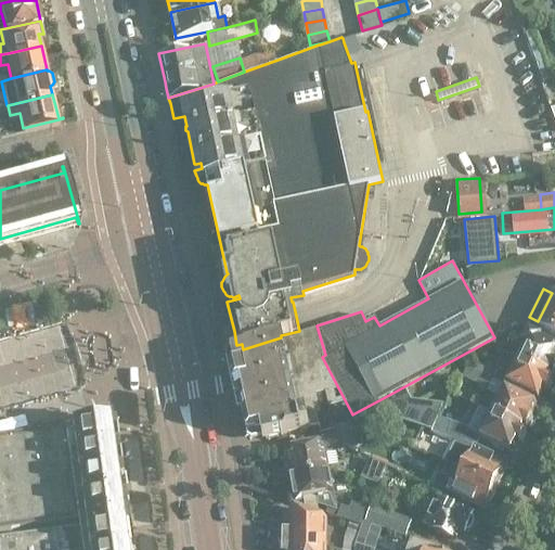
[(554,293),(539,325),(554,333),(554,293)]
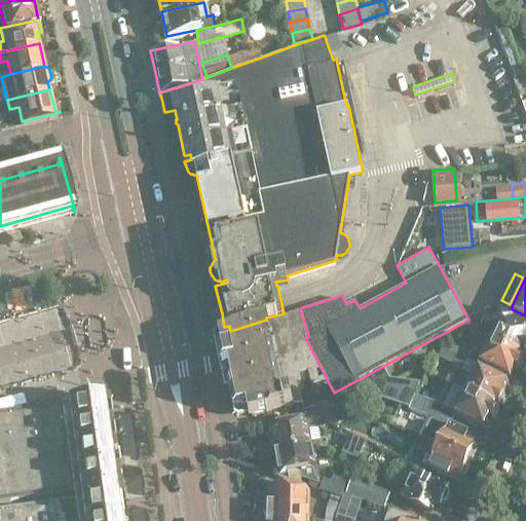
[(496,324),(490,335),(523,351),(523,350),(525,351),(525,350),(525,348),(525,325),(513,319),(515,314),(499,307),(492,322),(496,324)]
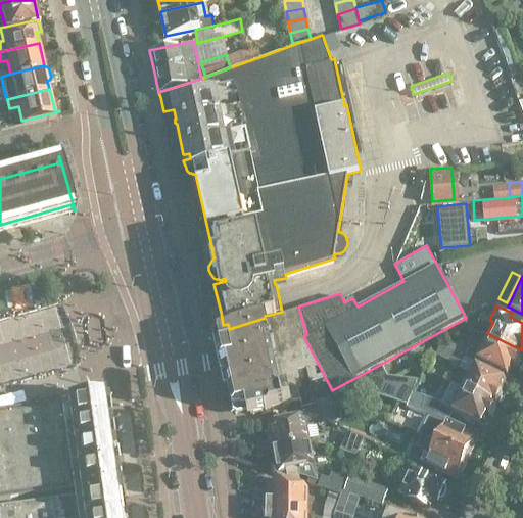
[(229,329),(218,332),(219,338),(220,338),(220,340),(229,378),(233,383),(237,405),(251,402),(252,409),(250,409),(250,412),(290,402),(287,387),(298,384),(303,405),(300,406),(301,407),(318,401),(326,397),(335,394),(332,390),(303,336),(306,334),(298,307),(279,313),(276,314),(265,318),(229,329)]
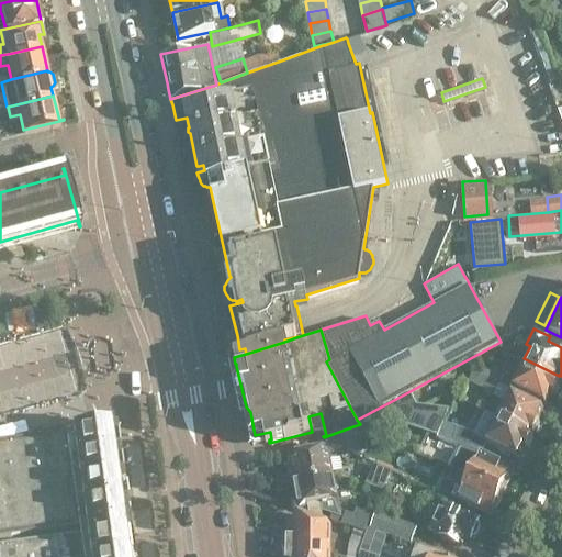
[(559,376),(524,358),(512,382),(546,399),(550,391),(552,392),(553,390),(554,388),(558,381),(559,379),(560,377),(559,376)]
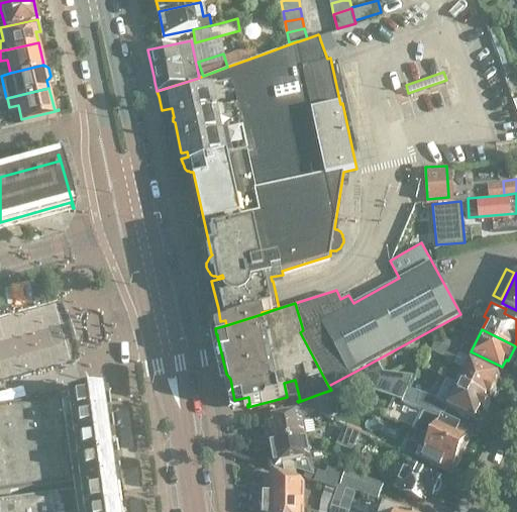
[(434,338),(459,350),(462,341),(438,330),(434,338)]
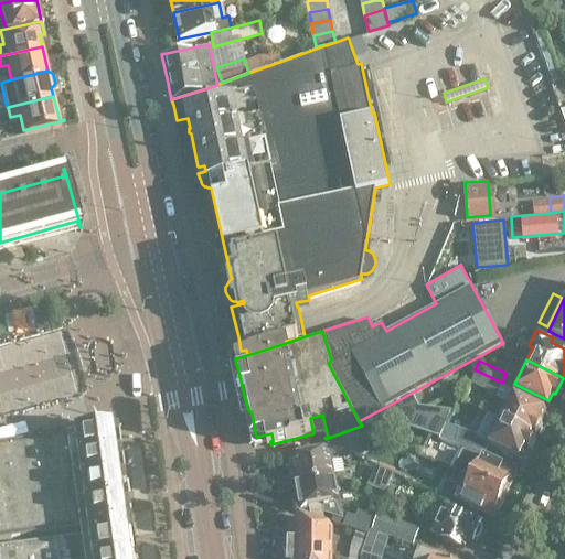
[(498,391),(502,383),(475,369),(470,379),(498,391)]
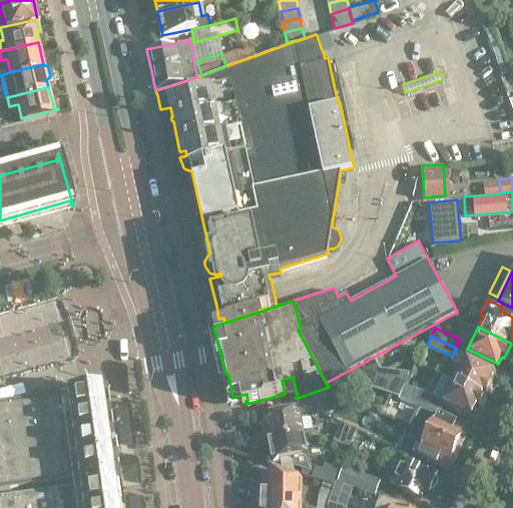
[(463,356),(454,378),(485,392),(487,393),(492,380),(491,380),(495,370),(463,356)]
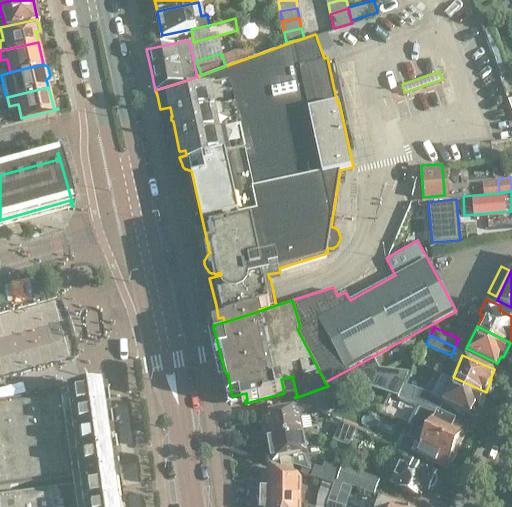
[(355,366),(325,382),(328,386),(330,389),(358,373),(355,366)]
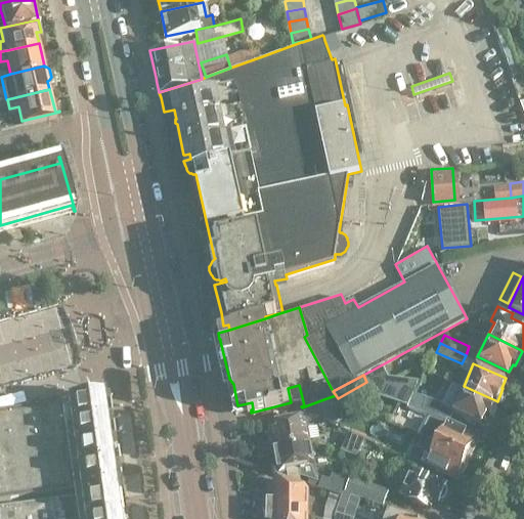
[(406,403),(407,404),(413,391),(393,383),(392,385),(383,381),(379,392),(388,397),(389,396),(406,403)]
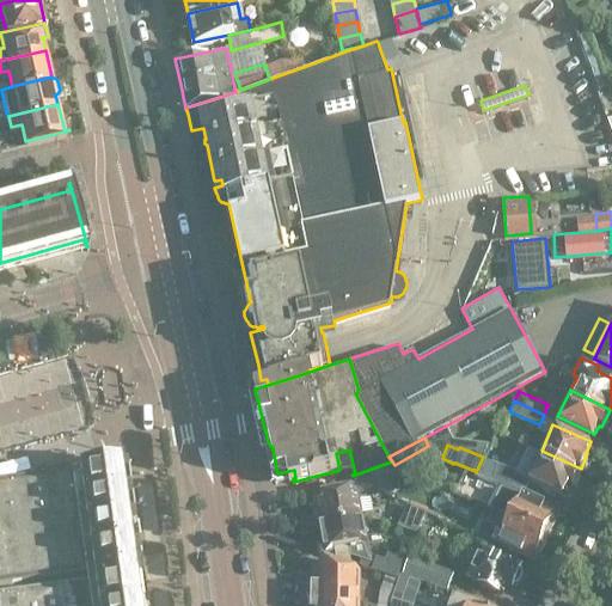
[(579,467),(542,451),(530,477),(483,457),(476,472),(522,491),(528,477),(565,493),(569,484),(573,485),(580,470),(577,469),(579,467)]
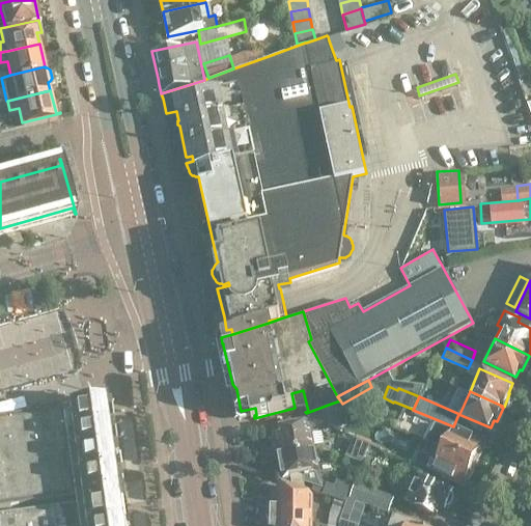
[(58,525),(65,525),(64,525),(119,525),(115,491),(102,398),(0,412),(0,482),(3,502),(79,492),(80,495),(80,500),(0,511),(0,521),(7,520),(7,525),(58,525)]
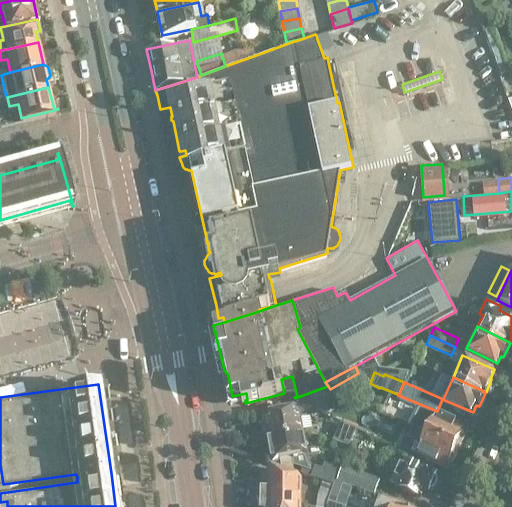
[(319,389),(311,392),(314,406),(326,412),(331,392),(319,389)]
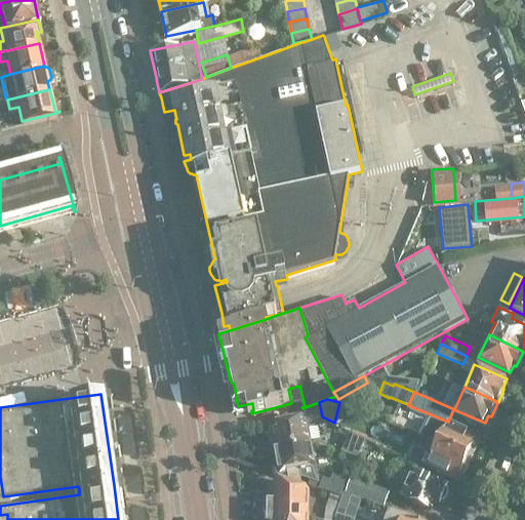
[(273,433),(270,436),(271,442),(275,444),(275,446),(311,440),(308,426),(323,423),(322,416),(319,402),(303,408),(305,416),(271,423),(273,433)]
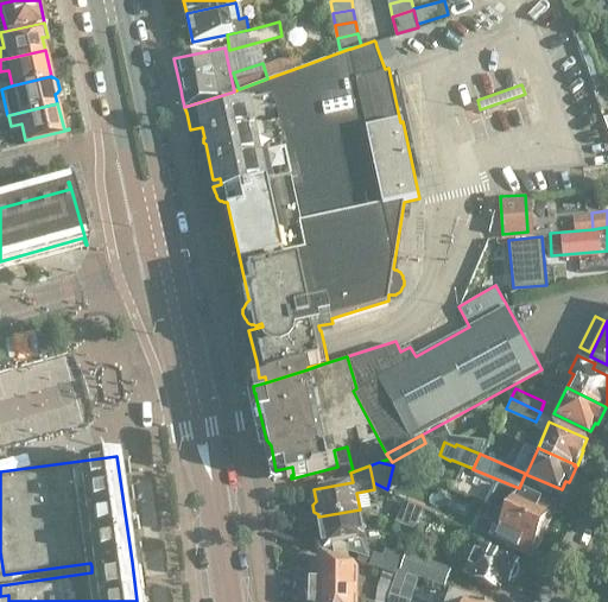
[(483,499),(506,509),(542,526),(542,525),(545,526),(550,517),(548,515),(552,505),(517,488),(493,477),(483,499)]
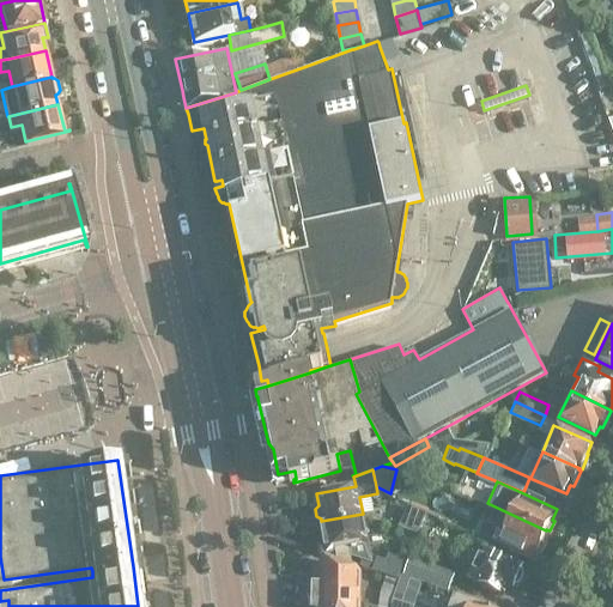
[(416,510),(407,528),(417,532),(425,514),(416,510)]
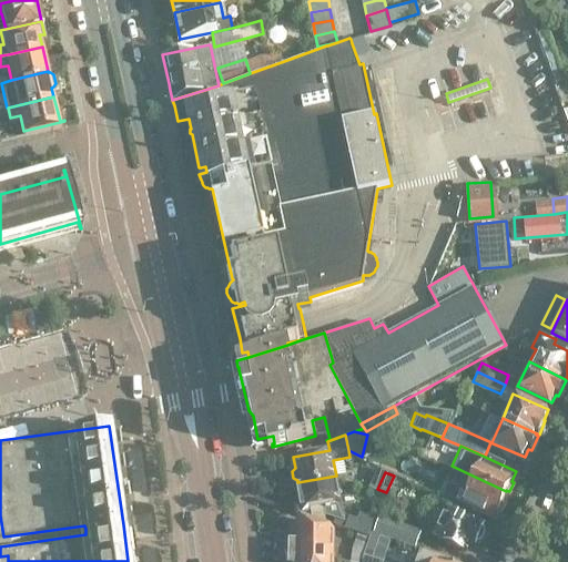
[(336,476),(297,482),(303,508),(324,503),(326,512),(344,519),(341,501),(336,476)]
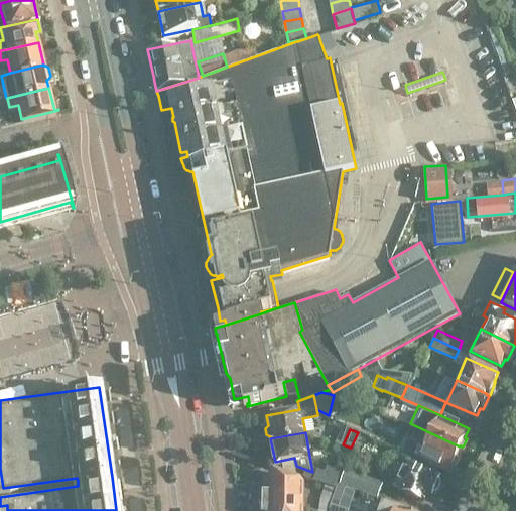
[(460,446),(429,432),(424,443),(411,436),(406,438),(403,445),(448,468),(454,459),(457,459),(460,453),(459,450),(460,446)]
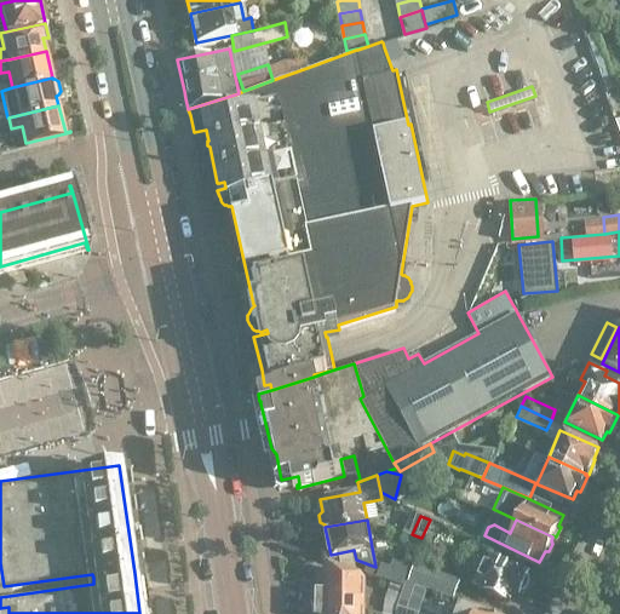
[(528,572),(488,555),(476,584),(486,587),(486,589),(504,597),(509,587),(520,591),(520,590),(526,587),(529,579),(527,573),(528,572)]
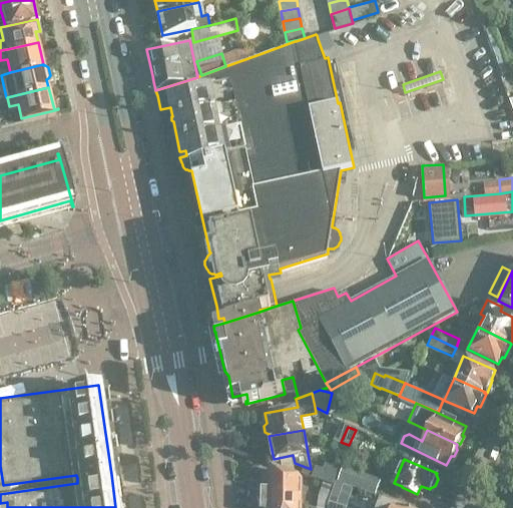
[(338,472),(336,479),(343,481),(375,493),(381,479),(342,464),(340,468),(338,472)]
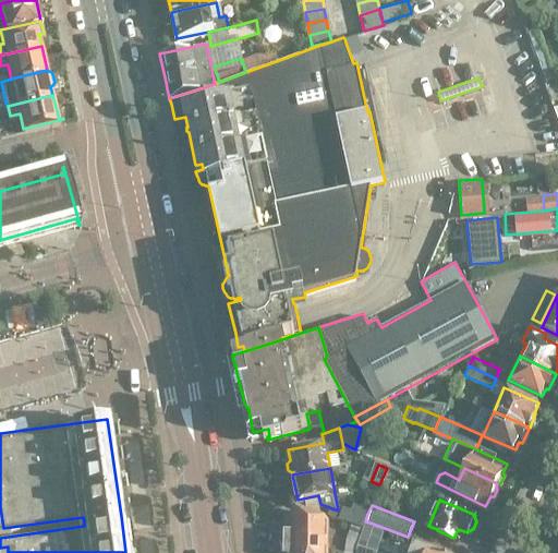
[(327,518),(293,506),(293,515),(284,515),(284,531),(293,531),(327,543),(327,518)]
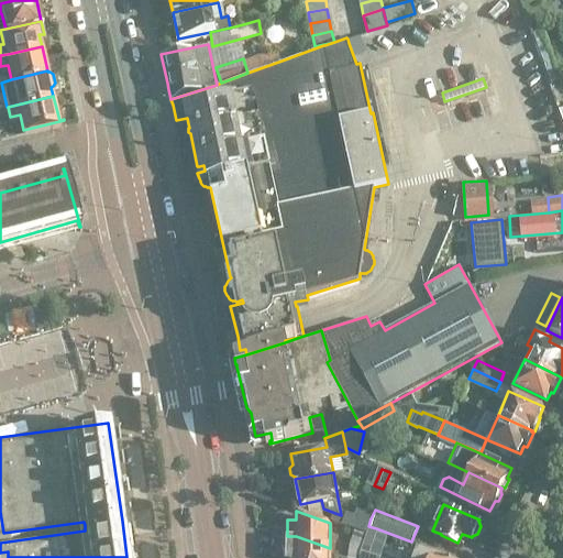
[(354,512),(350,527),(354,529),(365,533),(368,526),(371,518),(354,512)]
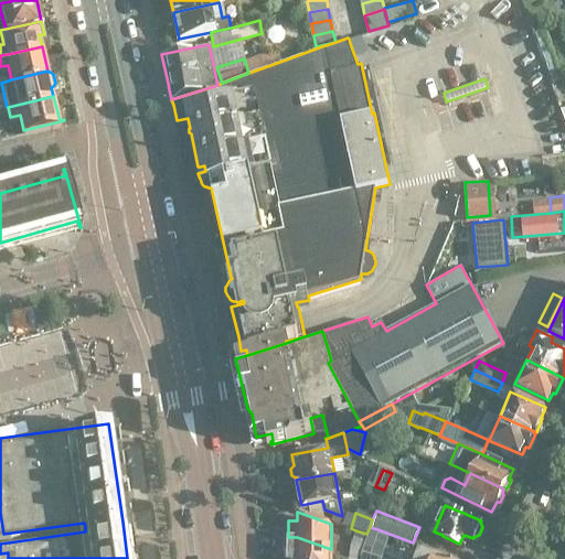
[(370,551),(377,529),(370,527),(366,534),(362,544),(362,549),(370,551)]
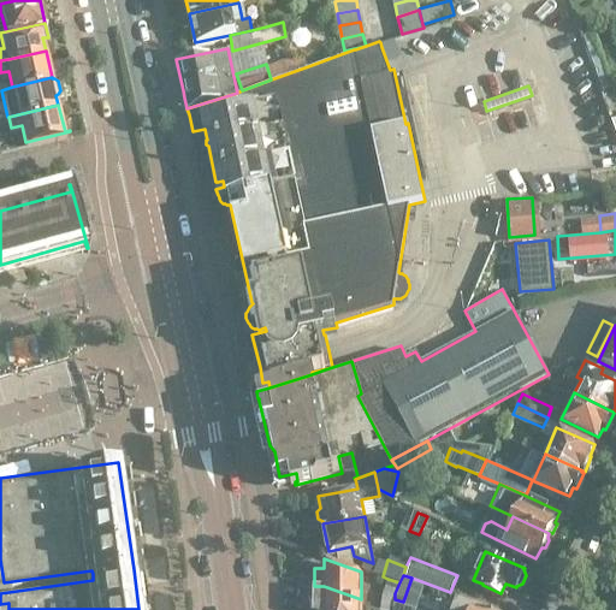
[(383,591),(380,608),(391,609),(392,609),(395,599),(395,593),(400,582),(388,579),(383,591)]
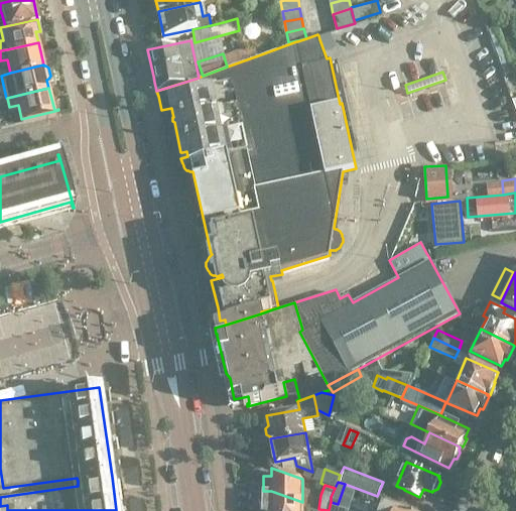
[(301,510),(302,502),(271,491),(263,491),(263,510),(301,510)]
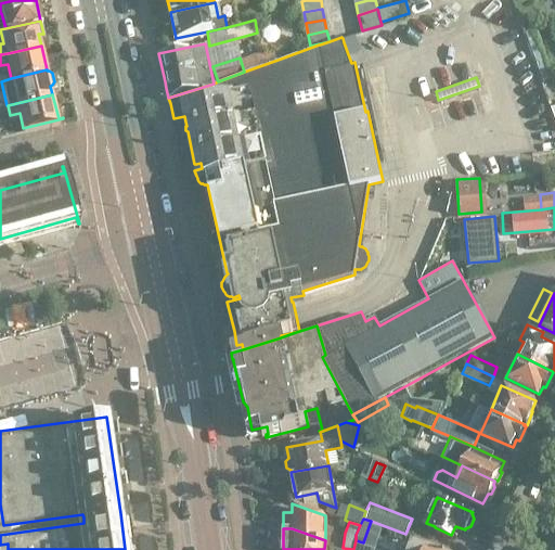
[(440,549),(411,539),(407,549),(440,549)]
